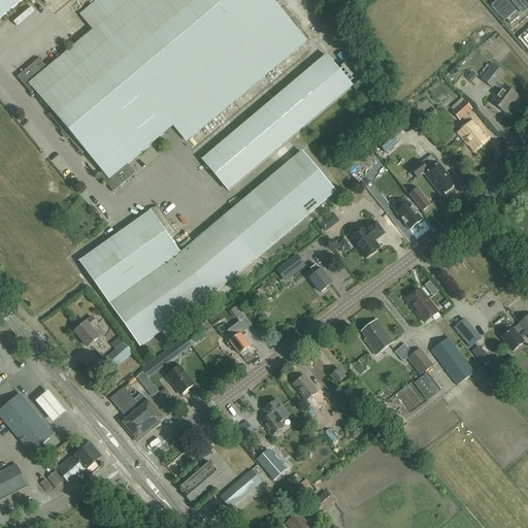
[(0,0),(0,19),(22,0),(0,0)]
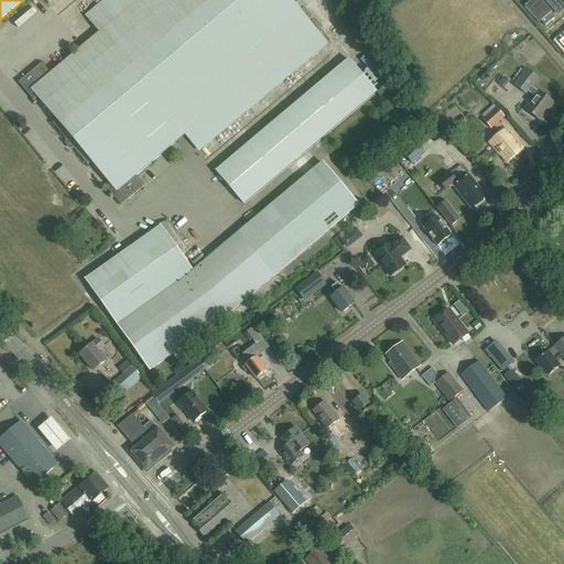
[(50,74),(42,64),(19,83),(33,99),(39,96),(57,119),(53,123),(87,164),(91,160),(111,183),(107,187),(121,204),(143,185),(136,176),(185,134),(199,151),(327,44),(290,0),(102,0),(86,14),(100,32),(50,74)]
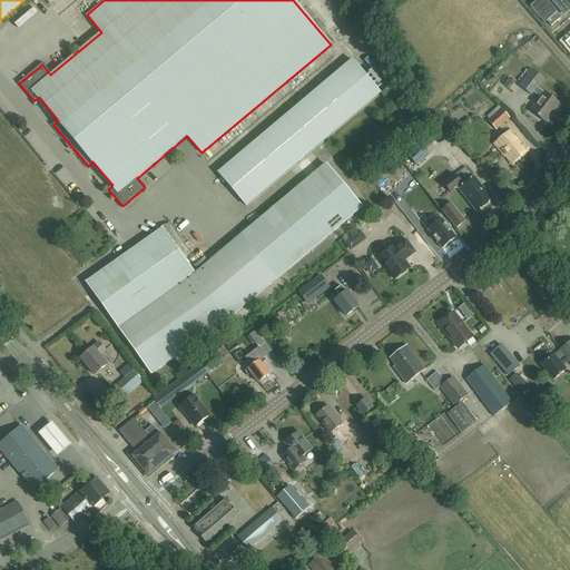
[(316,0),(310,0),(305,5),(320,23),(330,16),(316,0)]
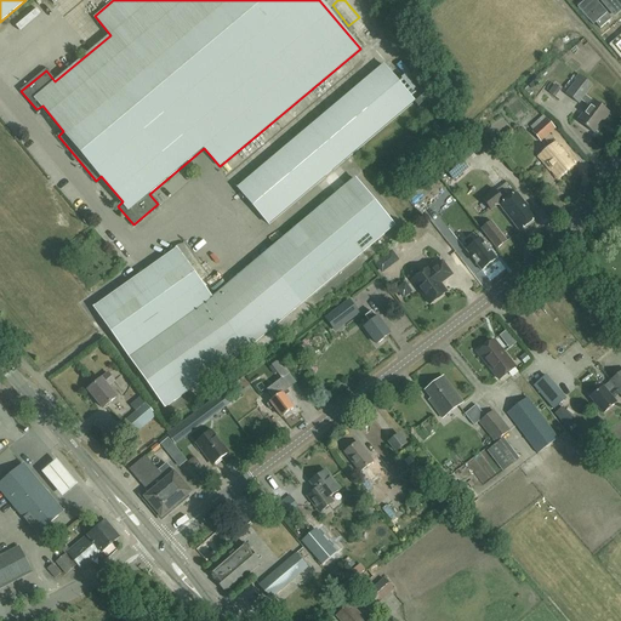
[(32,13),(38,21),(52,7),(47,1),(32,13)]
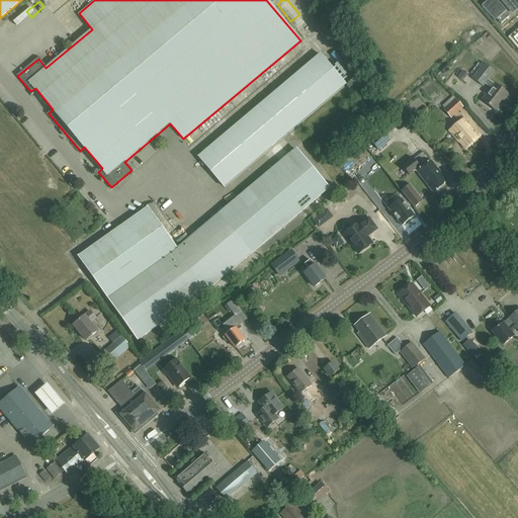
[(24,24),(26,17),(19,15),(18,22),(24,24)]
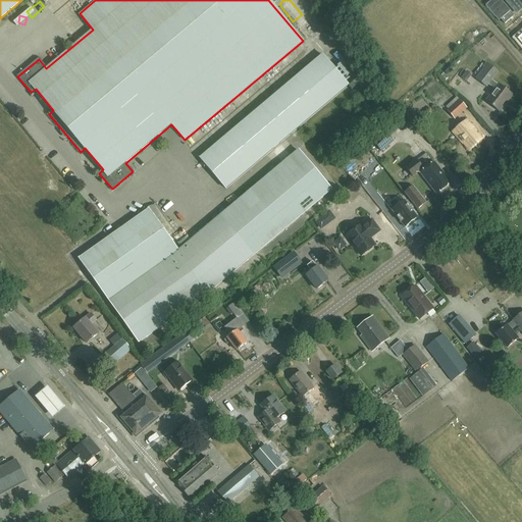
[(322,55),(200,158),(225,189),(348,86),(322,55)]
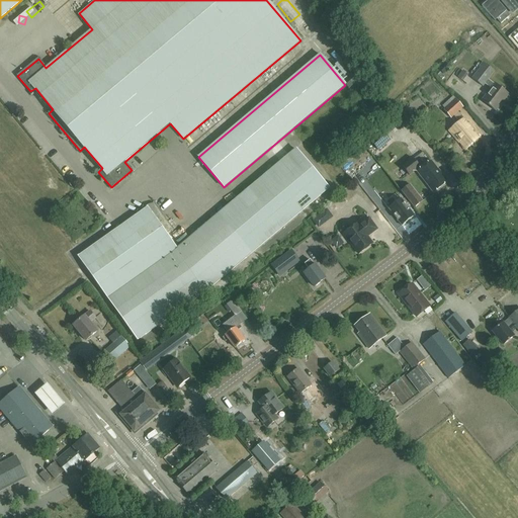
[(495,110),(508,94),(495,84),(494,84),(488,80),(494,72),(484,64),(472,78),(483,86),(485,84),(491,89),(482,100),(495,110)]
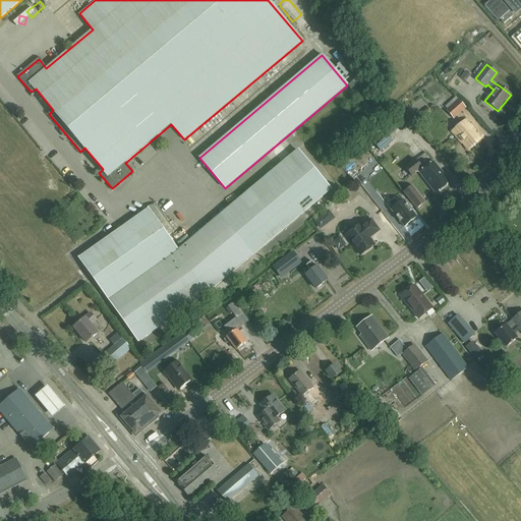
[(454,120),(466,108),(457,97),(446,107),(448,109),(446,111),(454,120)]
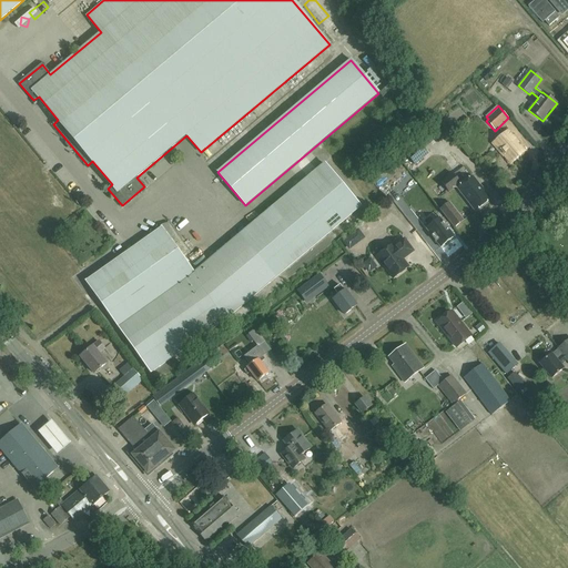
[(510,162),(524,151),(517,143),(518,142),(508,130),(493,142),(503,154),(504,154),(510,162)]
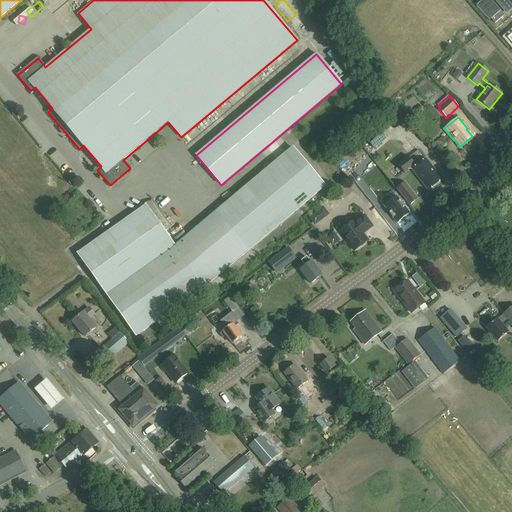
[(379,131),(367,141),(373,149),(386,138),(379,131)]
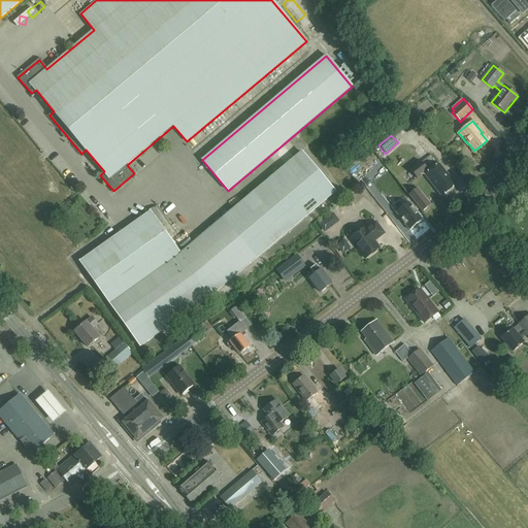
[(142,218),(80,261),(141,347),(209,298),(334,192),(301,152),(179,255),(168,239),(175,234),(160,212),(158,209),(152,211),(150,212),(150,211),(141,217),(142,218)]
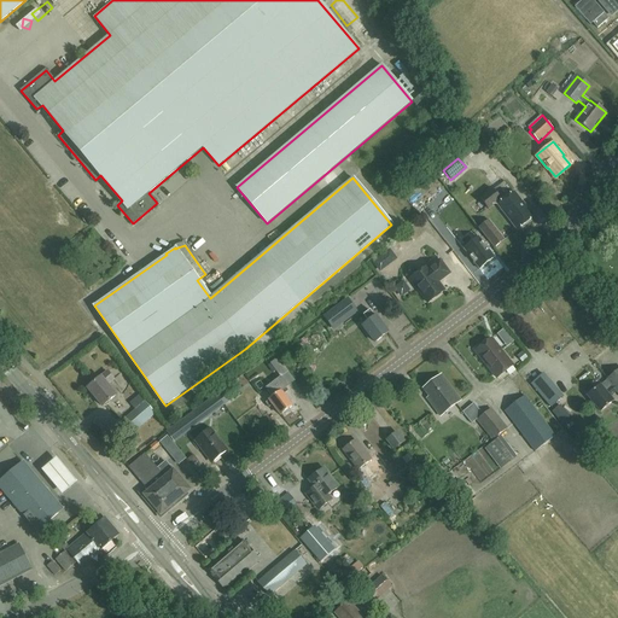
[(489,209),(501,199),(493,190),(481,199),(489,209)]
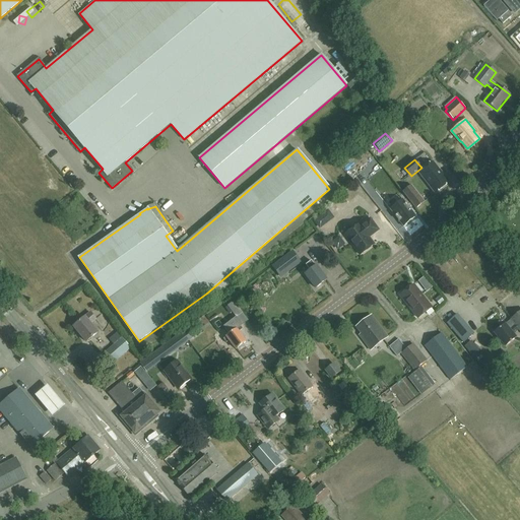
[(448,183),(432,161),(419,172),(424,178),(423,178),(435,193),(448,183)]
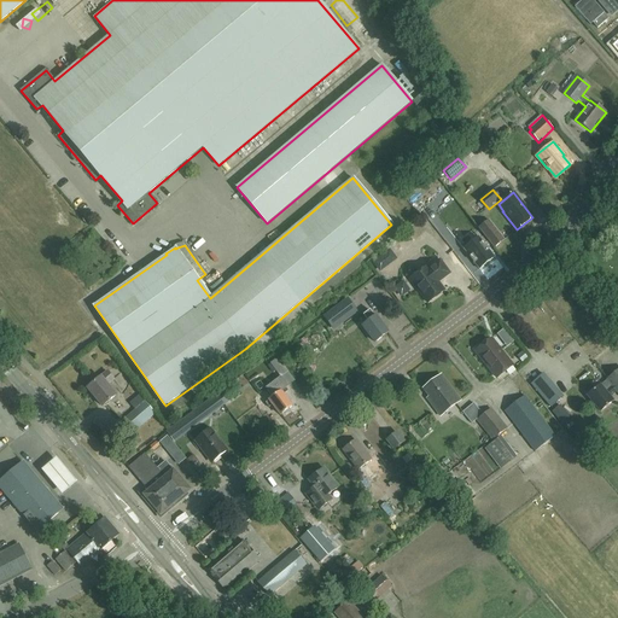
[(495,246),(505,239),(489,220),(479,228),(491,243),(495,246)]
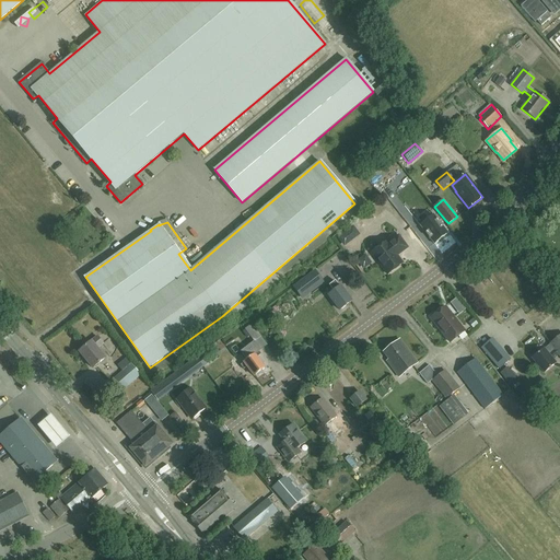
[(444,226),(447,224),(444,221),(441,223),(434,216),(421,226),(424,230),(434,243),(448,232),(444,226)]
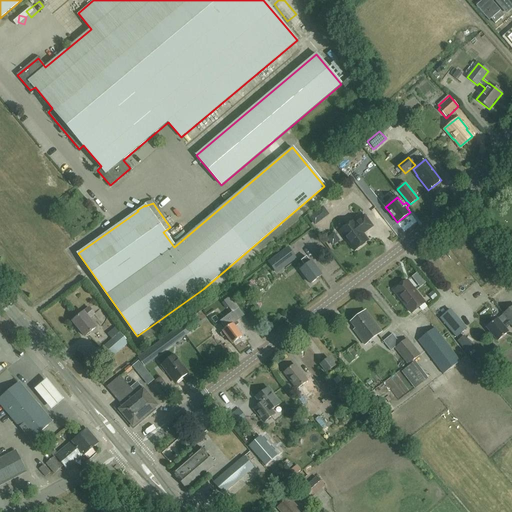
[(421,201),(412,209),(417,214),(426,207),(421,201)]
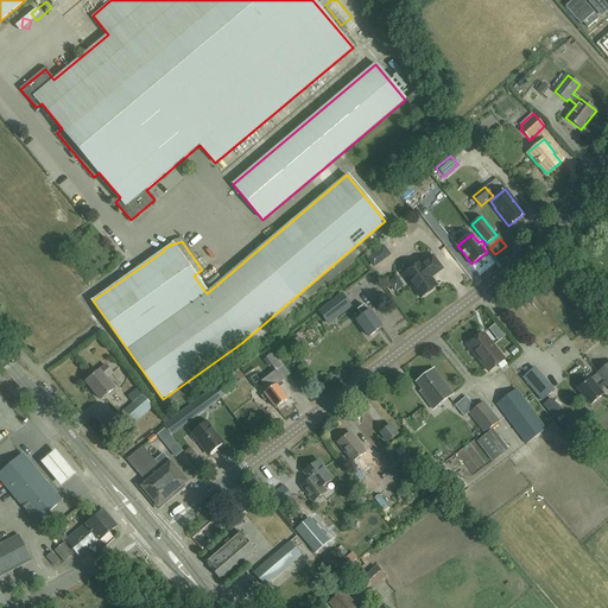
[(391,249),(372,259),(378,270),(396,260),(391,249)]
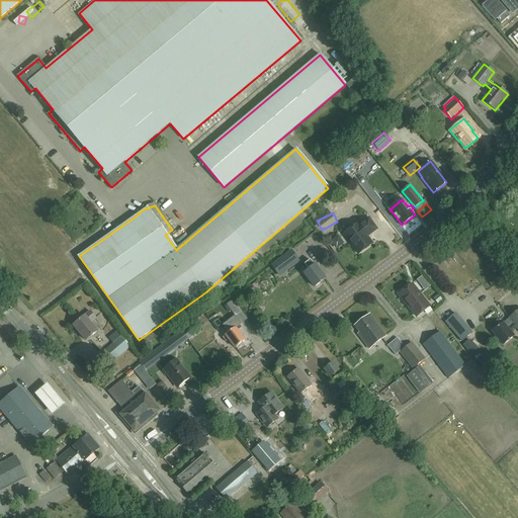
[(368,219),(359,226),(357,224),(344,235),(358,254),(372,244),(367,237),(376,229),(368,219)]
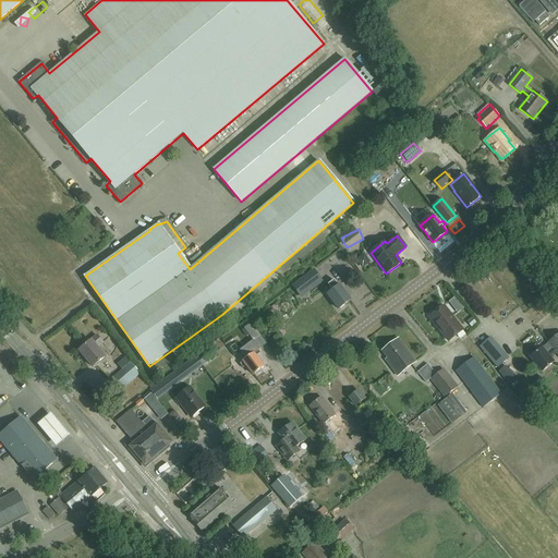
[(359,258),(363,266),(371,261),(366,253),(359,258)]
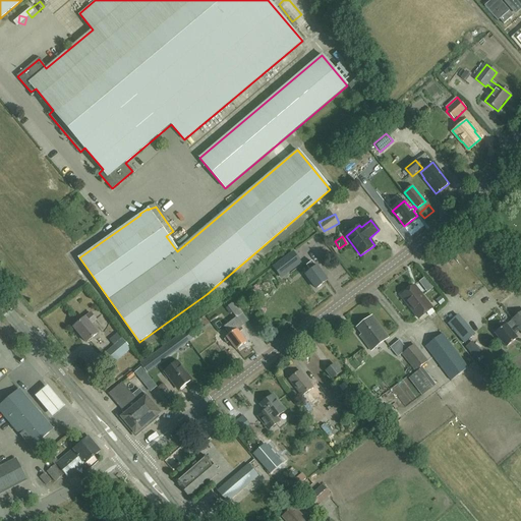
[(289,271),(300,263),(293,252),(282,262),(274,268),(281,277),(289,271)]
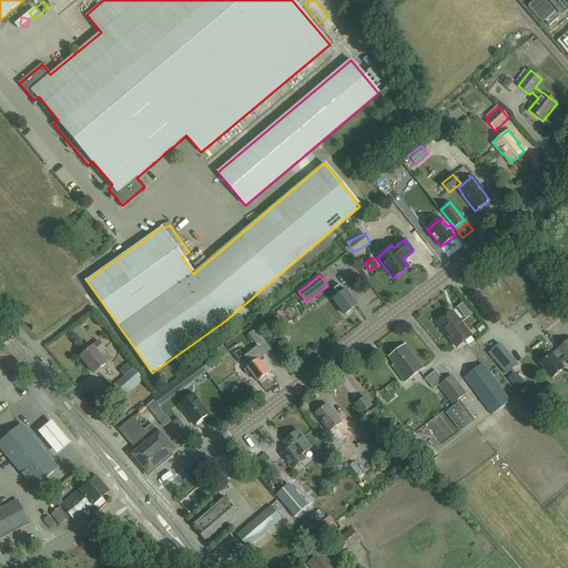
[(344,315),(356,306),(345,291),(344,292),(340,285),(334,290),(338,296),(333,300),(344,315)]
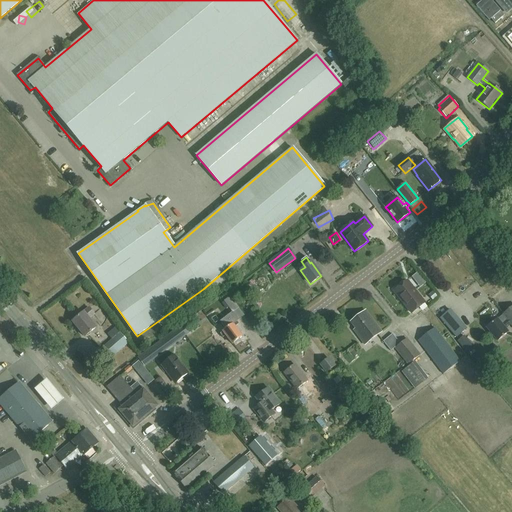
[(500,271),(505,267),(500,261),(495,265),(500,271)]
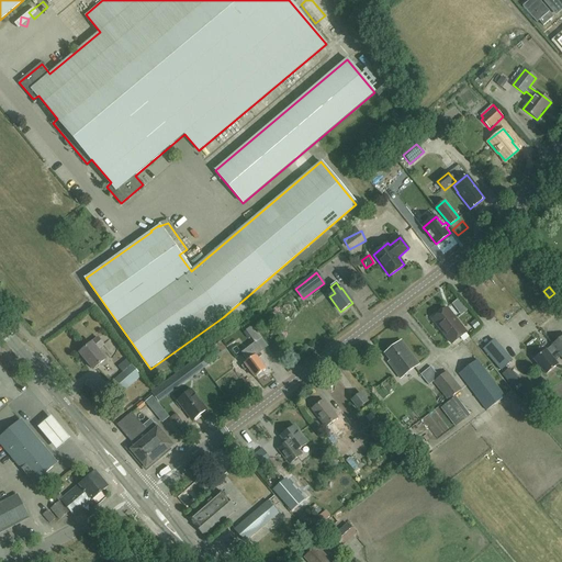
[(543,324),(555,316),(549,307),(538,316),(543,324)]
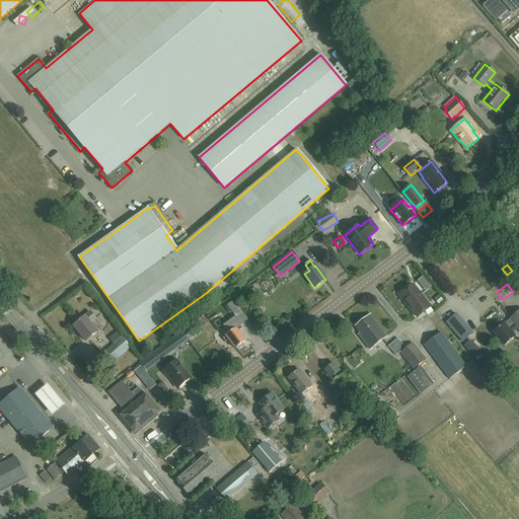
[(431,307),(413,285),(408,289),(404,288),(401,291),(401,293),(399,295),(418,318),(431,307)]
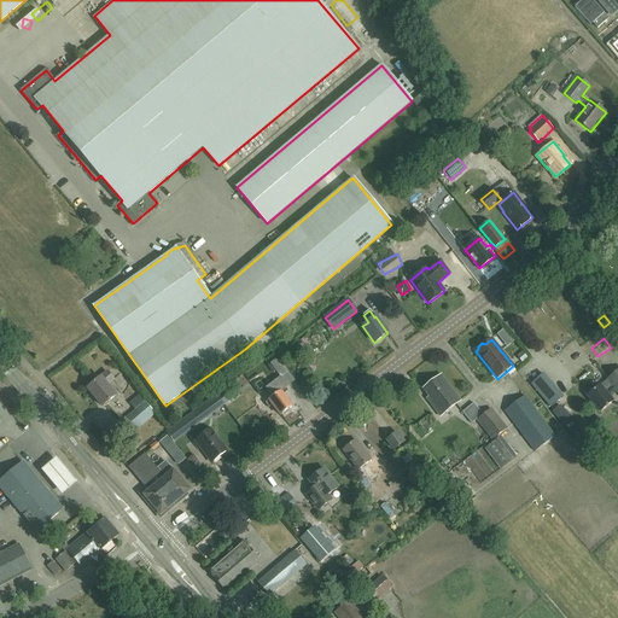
[(617,371),(607,379),(613,386),(612,386),(617,392),(617,391),(617,392),(617,371)]
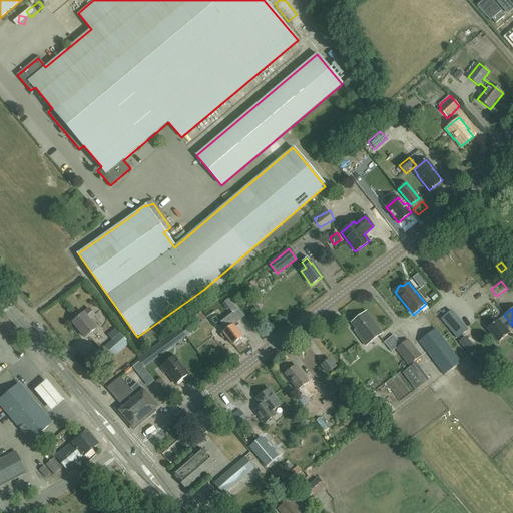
[(94,316),(89,309),(83,314),(72,323),(85,338),(96,329),(89,320),(94,316)]
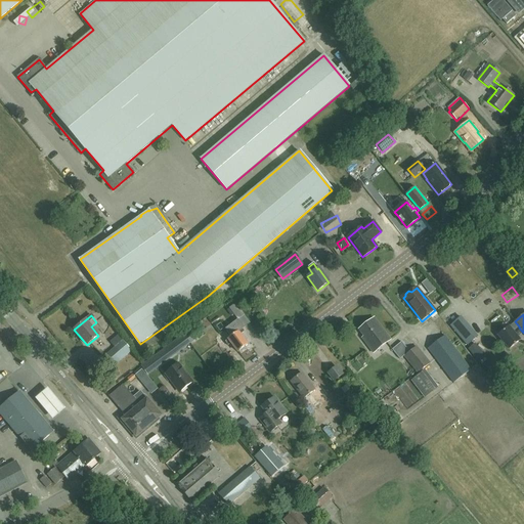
[(461,317),(450,325),(467,346),(478,337),(461,317)]
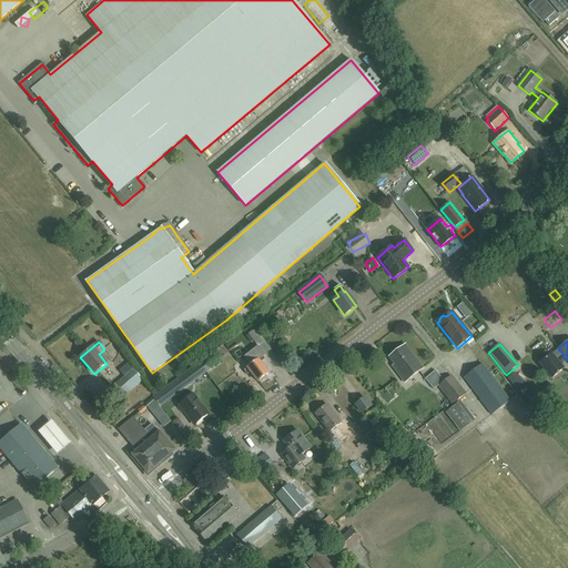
[(393,366),(405,383),(423,368),(405,345),(389,357),(395,365),(393,366)]
